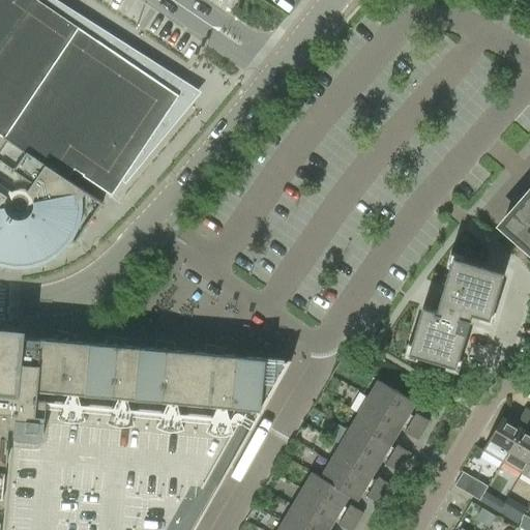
[(179,95),(38,0),(0,0),(0,136),(68,180),(68,179),(75,169),(84,175),(83,176),(112,196),(114,193),(179,95)]
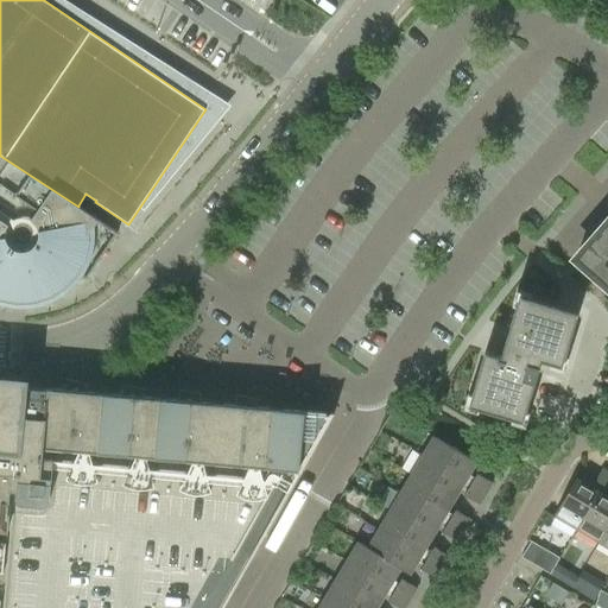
[(13,308),(18,308),(27,308),(36,306),(44,304),(52,302),(57,299),(61,297),(67,293),(70,291),(74,287),(77,284),(80,280),(83,277),(87,279),(118,233),(78,206),(78,207),(0,156),(0,303),(7,305),(13,308)]
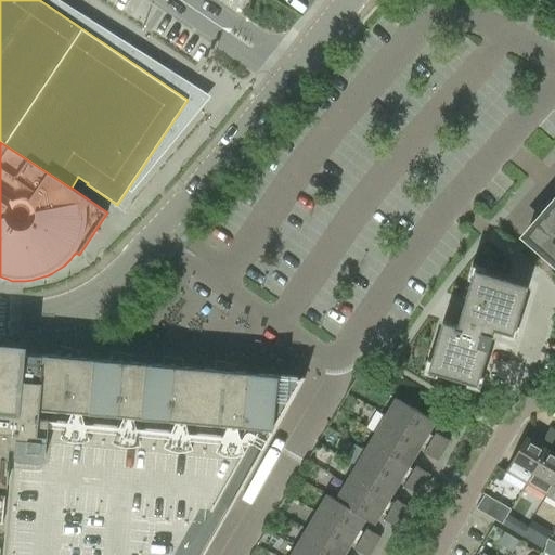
[(554,235),(544,248),(554,258),(554,235)]
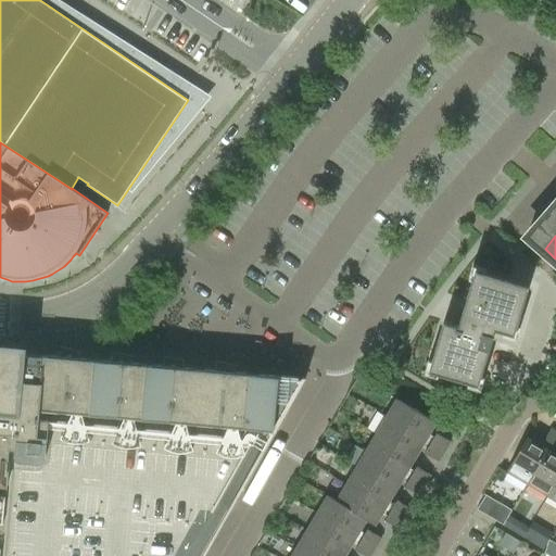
[(431,361),(442,364),(439,375),(468,383),(471,374),(481,376),(495,330),(515,336),(529,286),(508,280),(476,269),(466,301),(458,326),(452,324),(444,321),(431,361)]
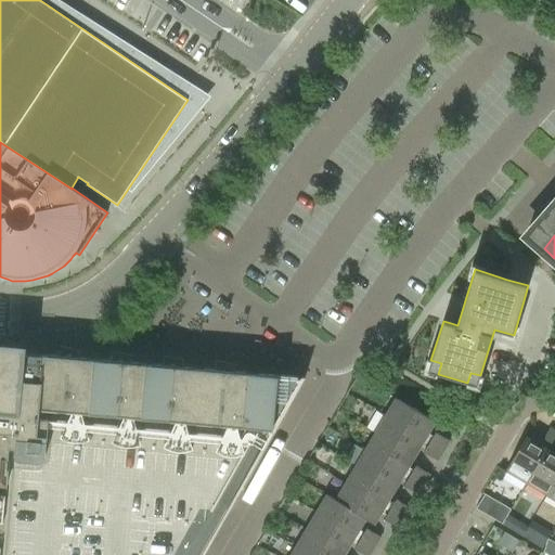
[(204,554),(218,530),(230,510),(306,377),(224,370),(0,349),(0,554),(204,554)]
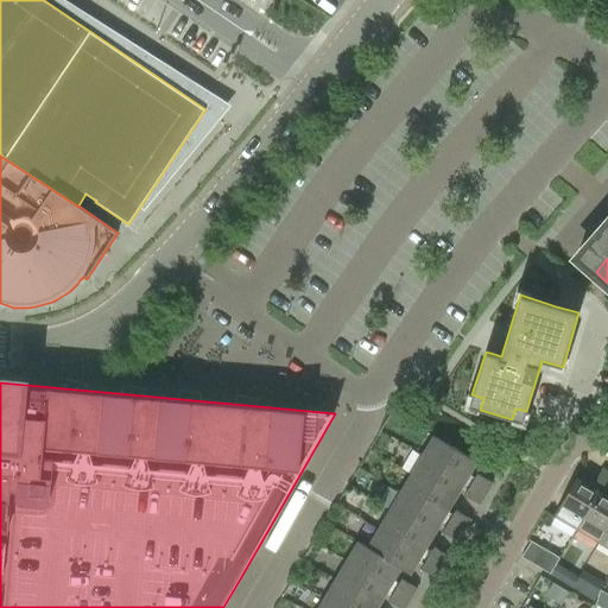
[(434,436),(423,455),(466,481),(477,462),(434,436)]
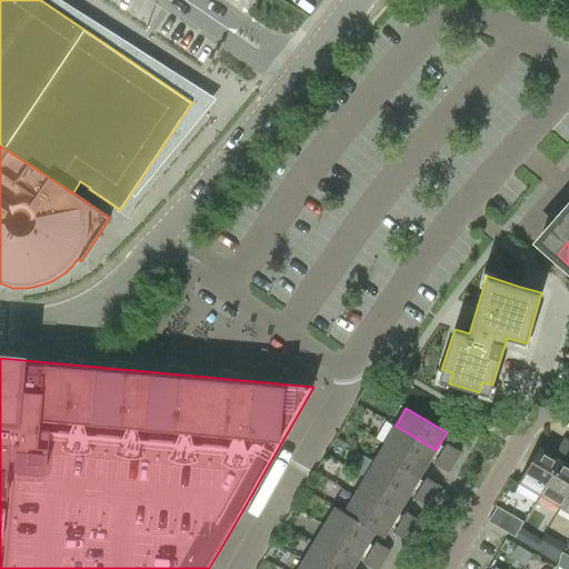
[(386,443),(385,443),(426,468),(426,467),(436,450),(396,426),(386,443)]
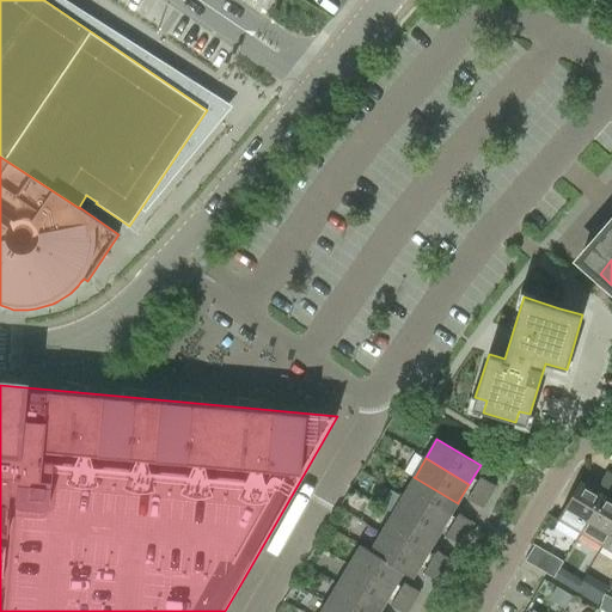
[(607,489),(611,481),(611,475),(606,471),(599,484),(607,489)]
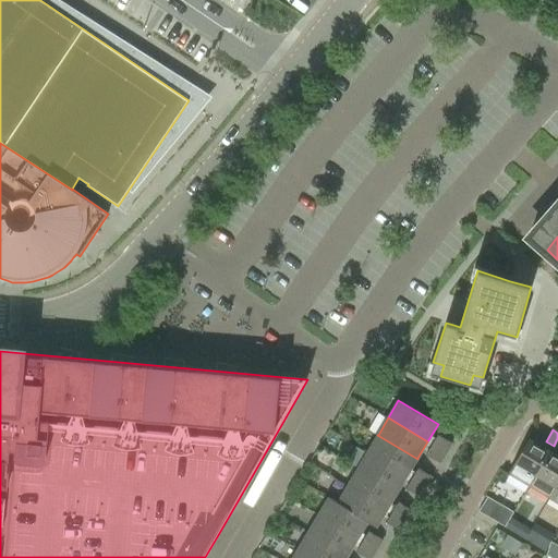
[(377,435),(367,451),(408,475),(417,459),(377,435)]
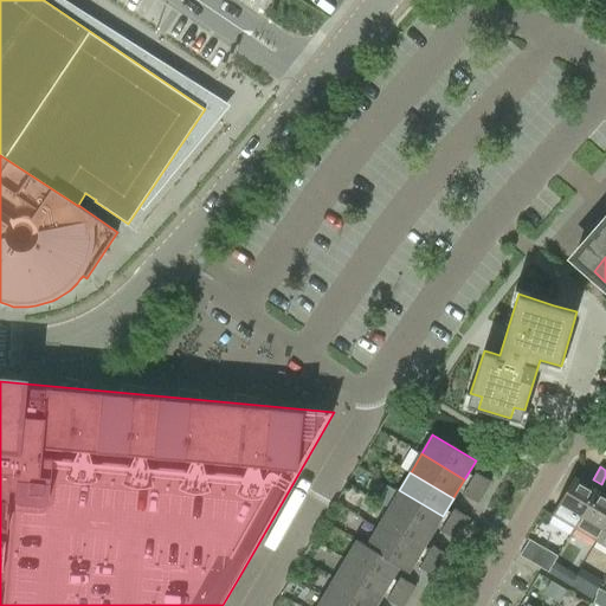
[(476,472),(471,481),(478,485),(484,476),(476,472)]
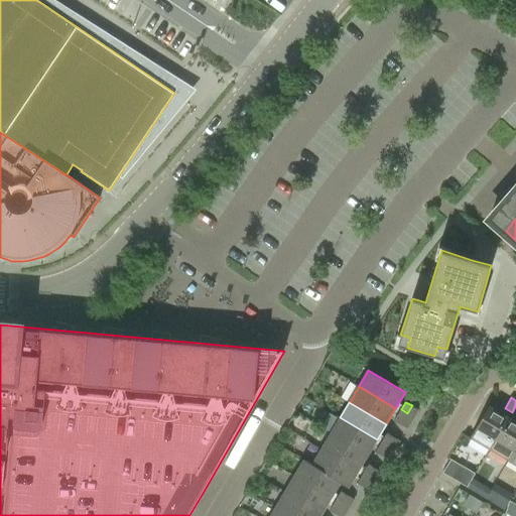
[(412,405),(407,413),(414,417),(418,409),(412,405)]
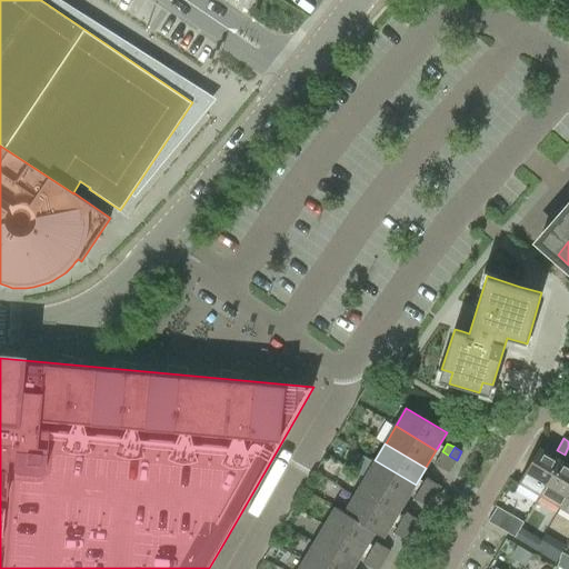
[(540,496),(561,461),(539,448),(519,483),(540,496)]
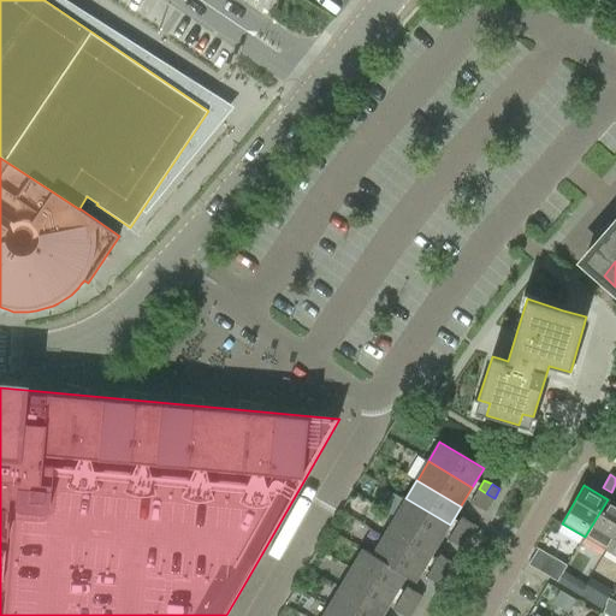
[(477,493),(471,502),(479,507),(484,497),(477,493)]
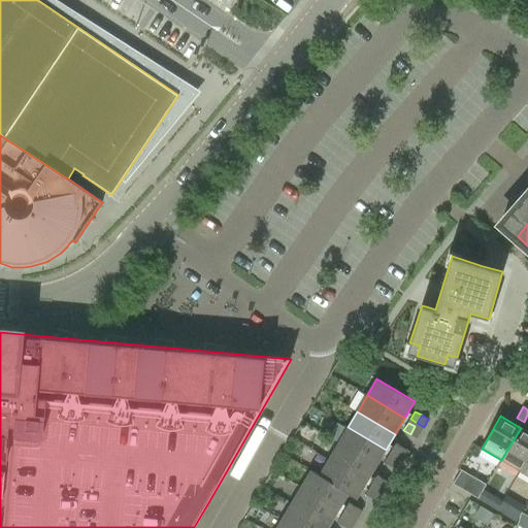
[(415,426),(410,434),(417,438),(422,430),(415,426)]
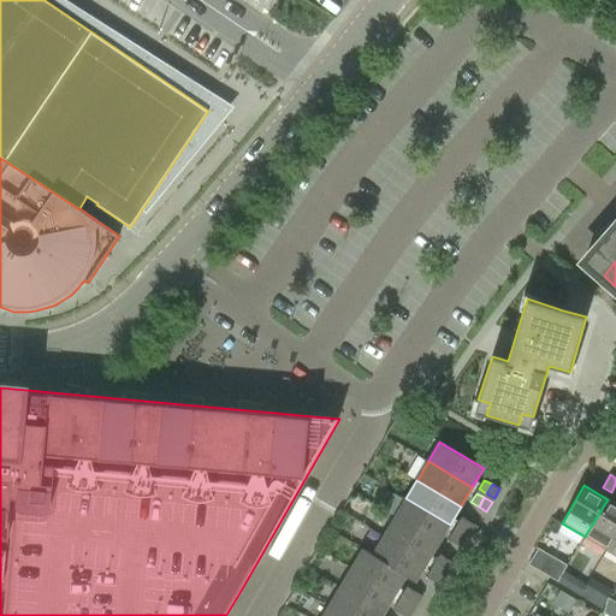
[(406,499),(395,517),(439,543),(450,525),(406,498),(406,499)]
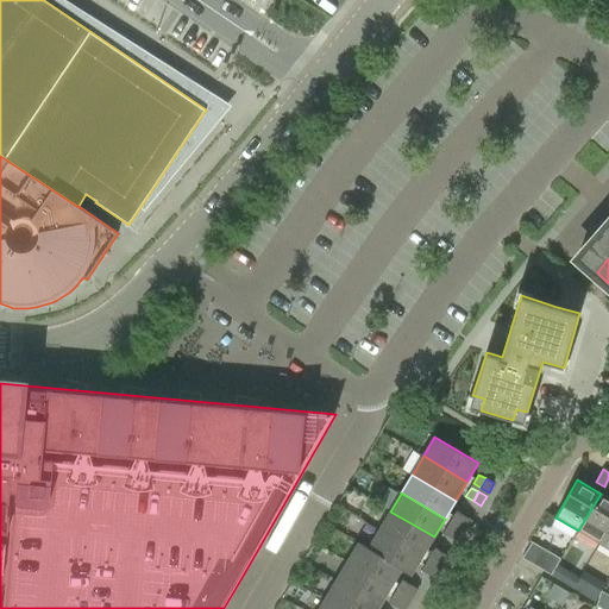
[(608,497),(601,494),(578,531),(600,544),(608,527),(608,497)]
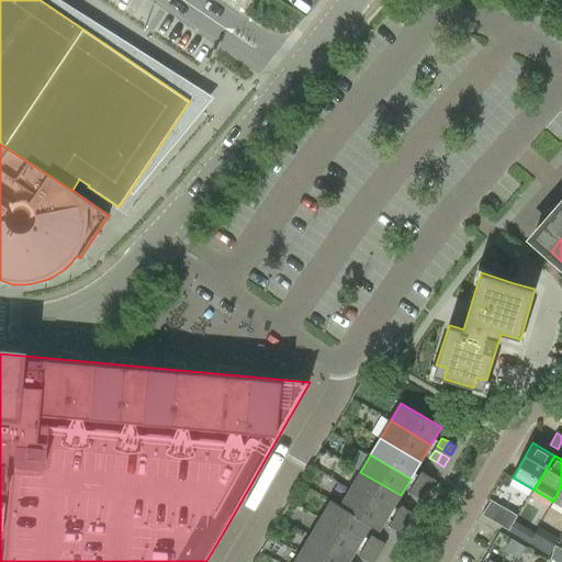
[(422,471),(417,480),(424,484),(429,475),(422,471)]
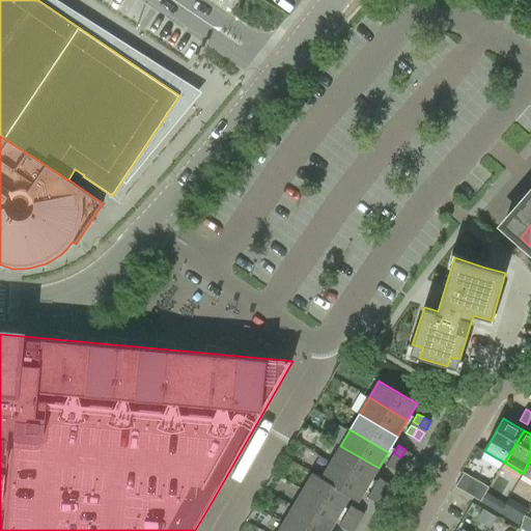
[(340,446),(331,462),(369,484),(379,468),(340,446)]
